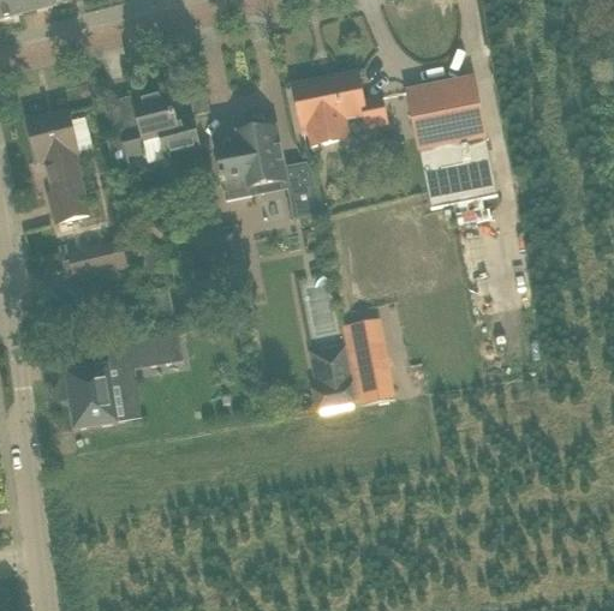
[(0,18),(21,13),(17,0),(0,0),(0,18)]
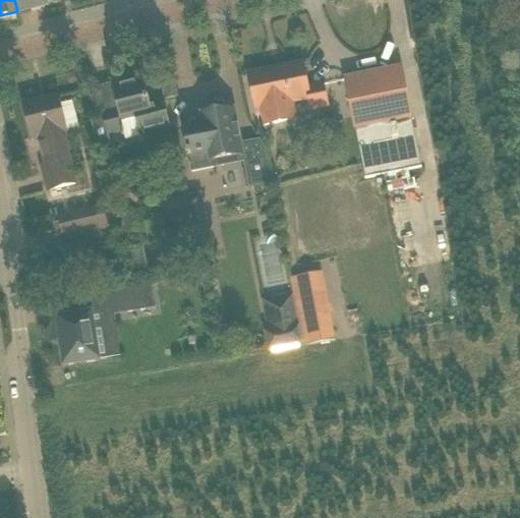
[(44,5),(44,4),(43,0),(14,0),(17,11),(44,5)]
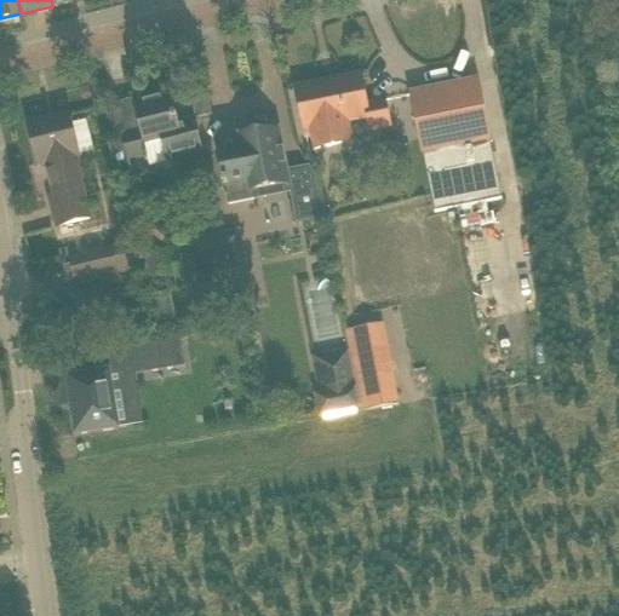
[(305,133),(309,133),(313,149),(353,140),(349,120),(366,117),(370,130),(389,125),(383,96),(365,101),(359,73),(294,85),(305,133)]
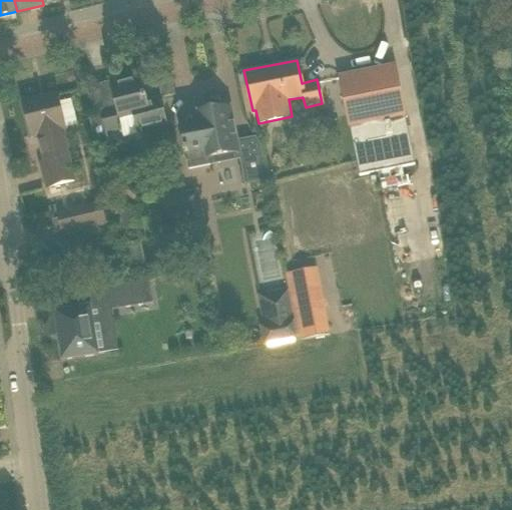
[(339,75),(347,113),(353,145),(360,173),(414,162),(394,64),(339,75)]
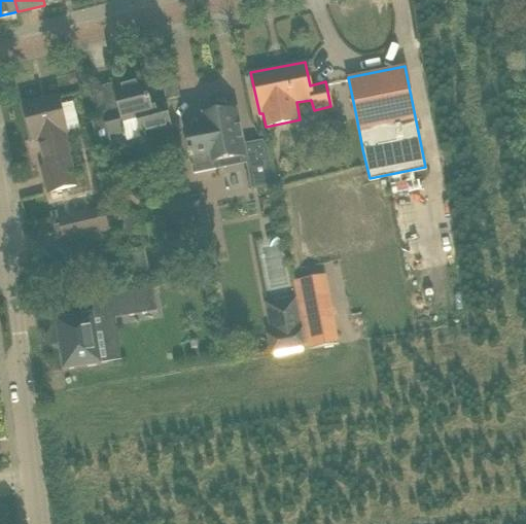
[(113,85),(118,108),(102,112),(107,133),(124,129),(127,139),(141,135),(141,137),(143,136),(147,152),(176,145),(165,98),(149,102),(143,78),(113,85)]
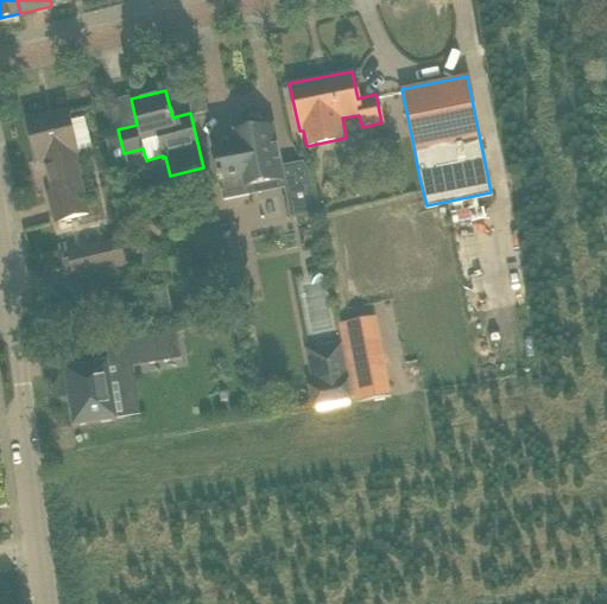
[(194,113),(206,110),(202,90),(189,93),(194,113)]
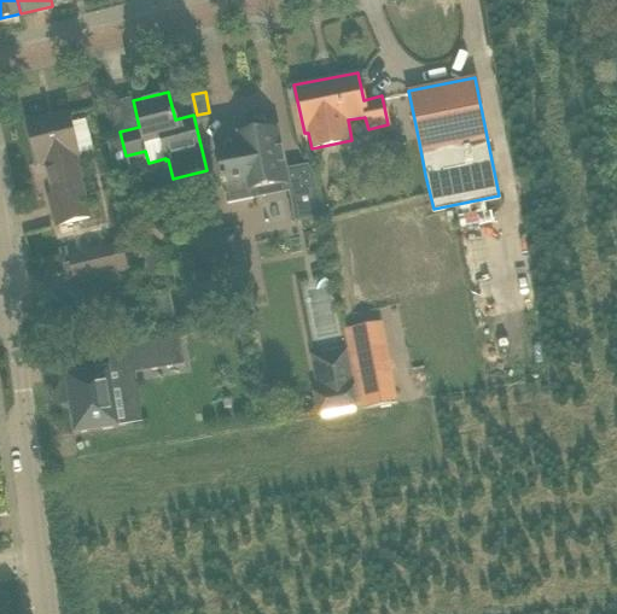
[(48,193),(56,223),(88,215),(73,153),(76,152),(67,111),(27,122),(38,162),(45,159),(53,192),(48,193)]
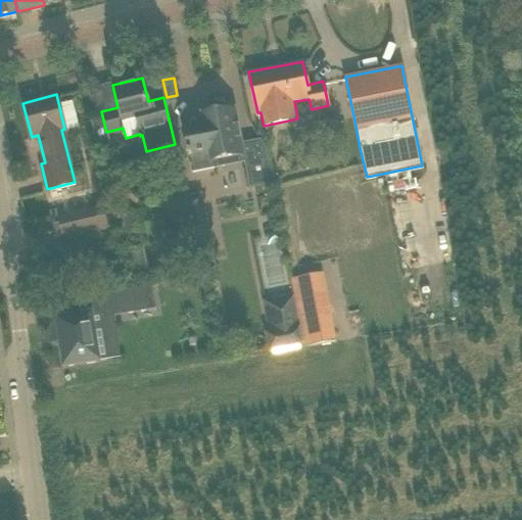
[(233,107),(204,113),(201,113),(201,115),(202,114),(203,120),(183,124),(192,170),(214,166),(212,159),(244,153),(250,185),(271,181),(265,146),(261,139),(240,143),(233,107)]
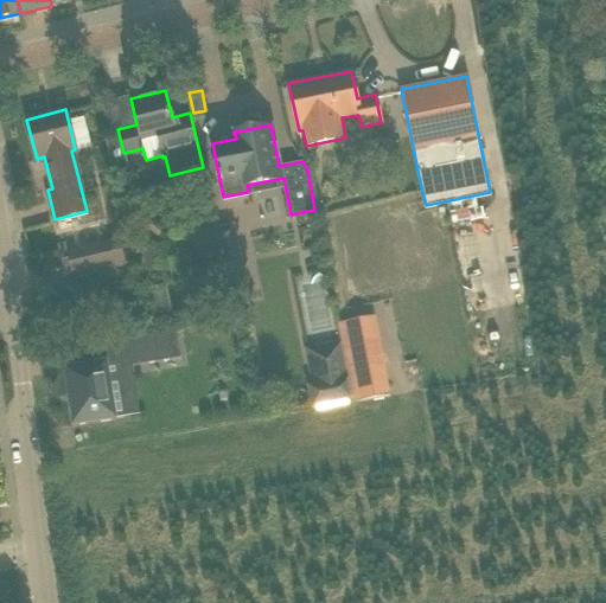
[(165,228),(154,218),(146,228),(157,237),(165,228)]
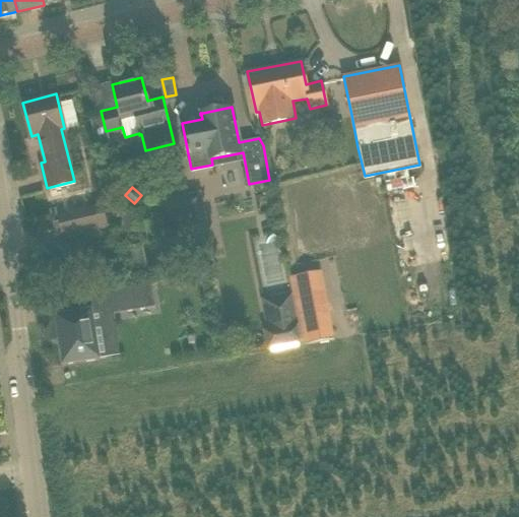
[(101,204),(77,209),(58,214),(63,236),(106,224),(101,204)]
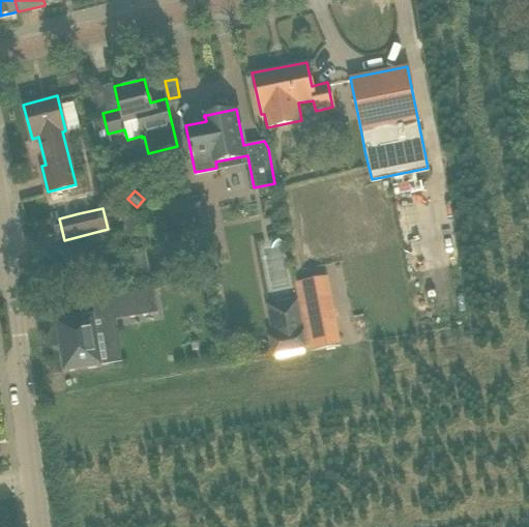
[(327,274),(295,281),(309,349),(340,343),(327,274)]
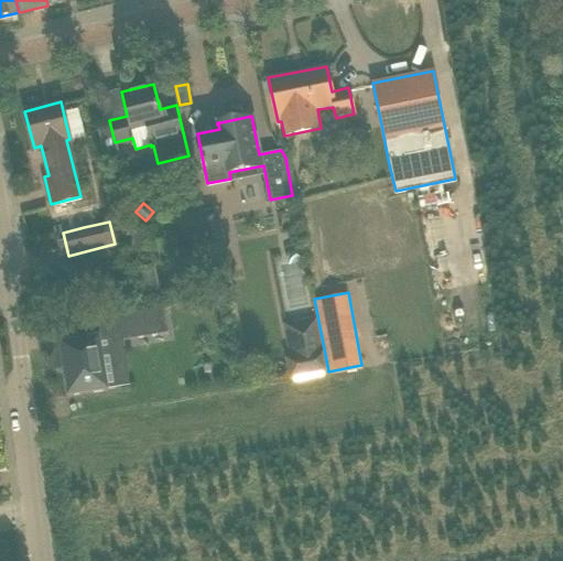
[(149,306),(103,314),(106,338),(152,332),(149,306)]
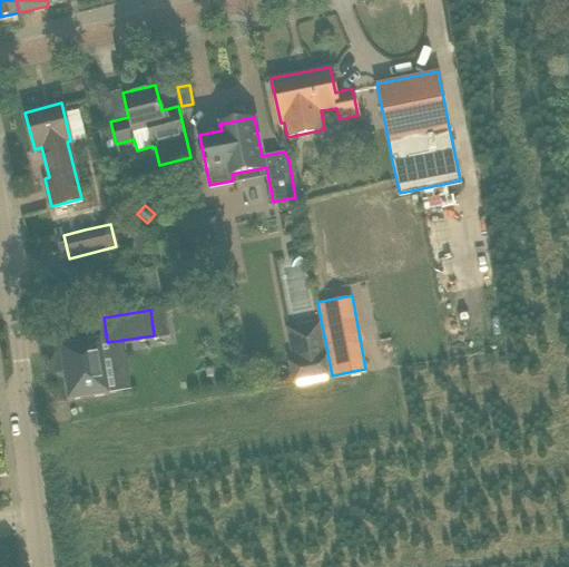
[(331,374),(320,319),(285,325),(292,360),(287,361),(292,382),(331,374)]
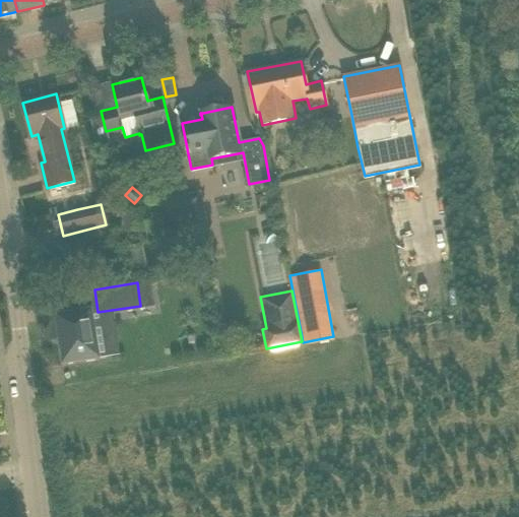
[(91,309),(55,315),(62,363),(99,357),(91,309)]
